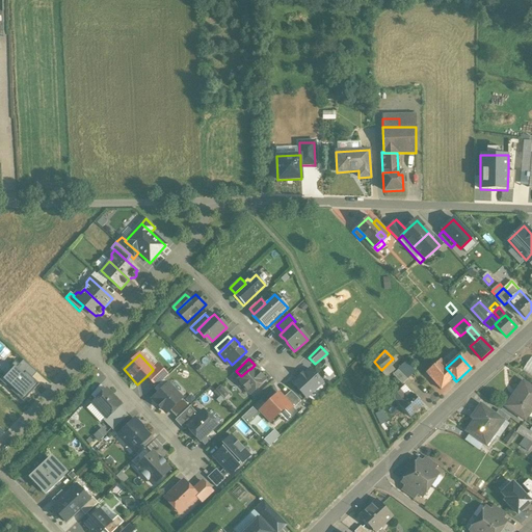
[(19,365),(19,366),(32,378),(36,373),(23,361),(19,365)]
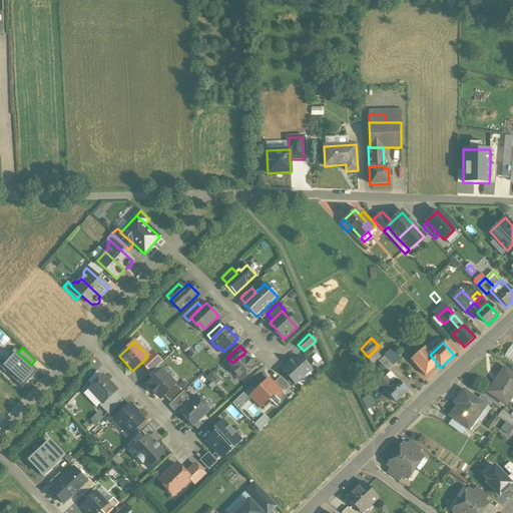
[(430,355),(424,348),(411,360),(426,376),(437,365),(438,364),(430,355)]
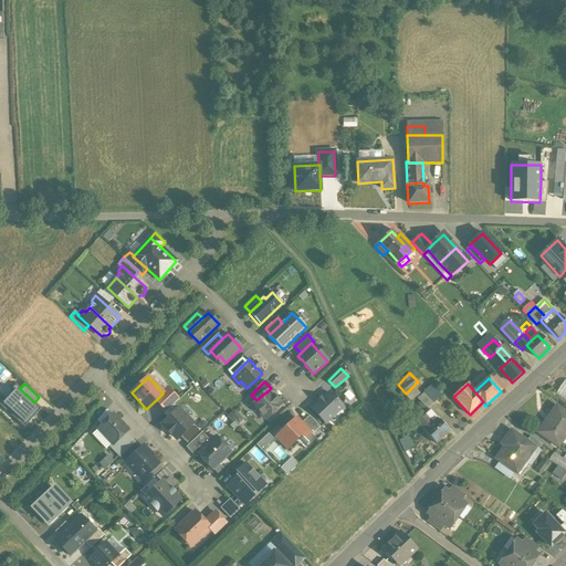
[(11,416),(24,428),(41,409),(34,402),(20,389),(20,388),(16,385),(11,390),(13,392),(8,398),(7,397),(0,402),(0,406),(6,411),(9,409),(13,413),(11,416)]
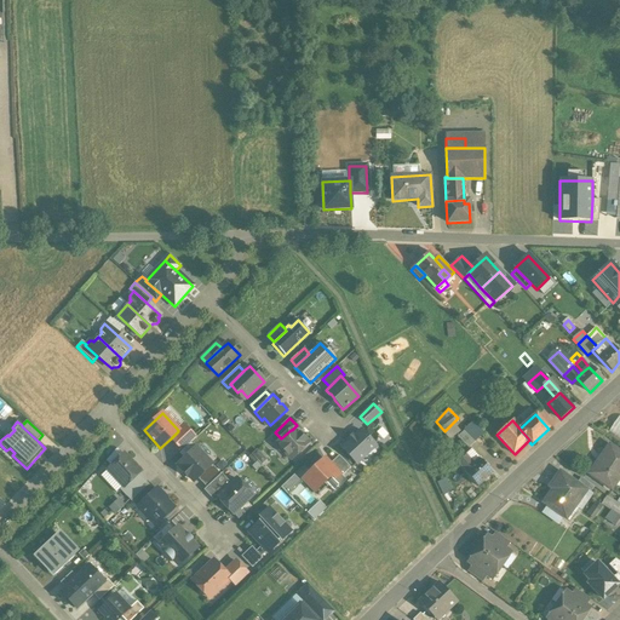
[(183,425),(178,430),(178,431),(171,438),(182,451),(195,438),(183,425)]
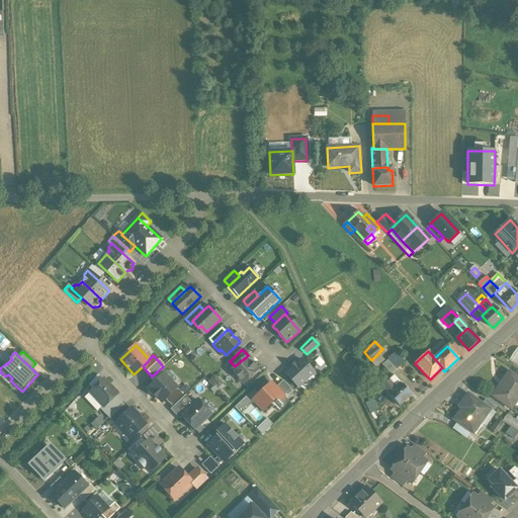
[(250,361),(245,361),(244,359),(243,359),(235,366),(231,370),(232,372),(232,374),(234,377),(237,377),(243,384),(258,370),(252,364),(252,363),(250,361)]
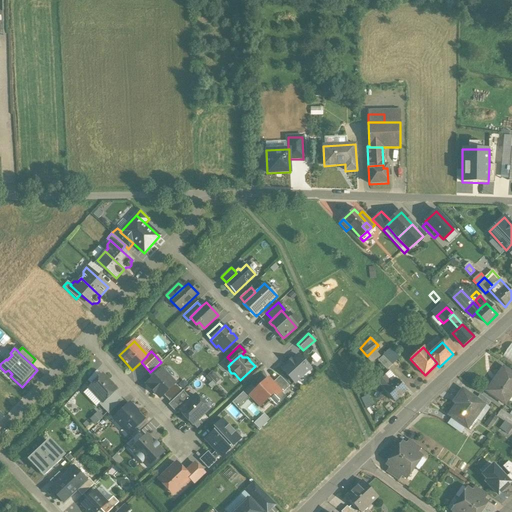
[(393,364),(384,355),(378,361),(386,370),(393,364)]
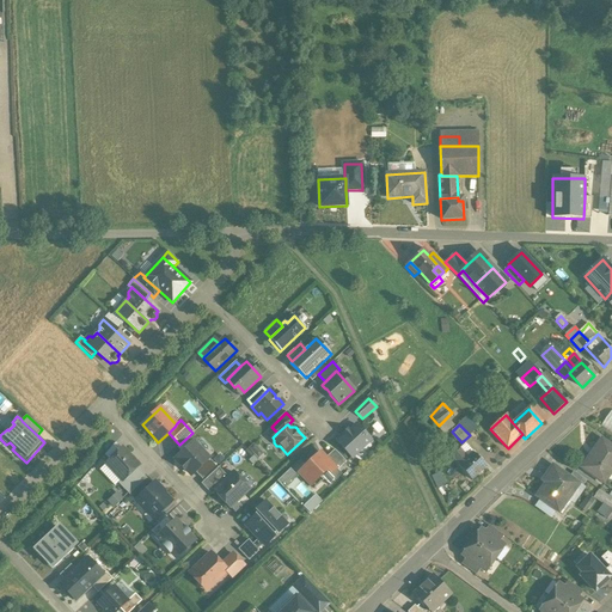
[(356,426),(349,432),(348,429),(343,435),(344,436),(338,442),(352,458),(361,448),(359,445),(367,438),(356,426)]
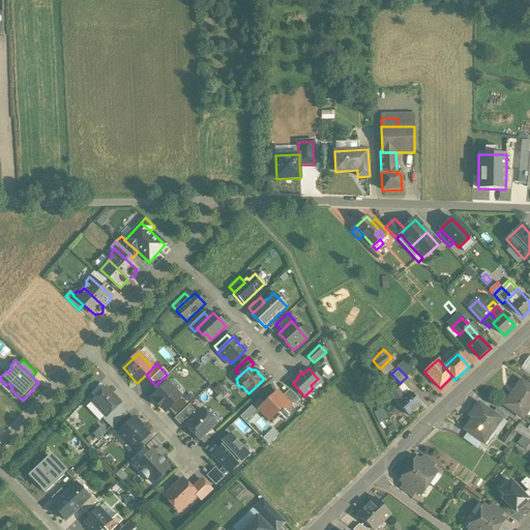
[(391,374),(390,373),(387,375),(396,386),(400,383),(391,374)]
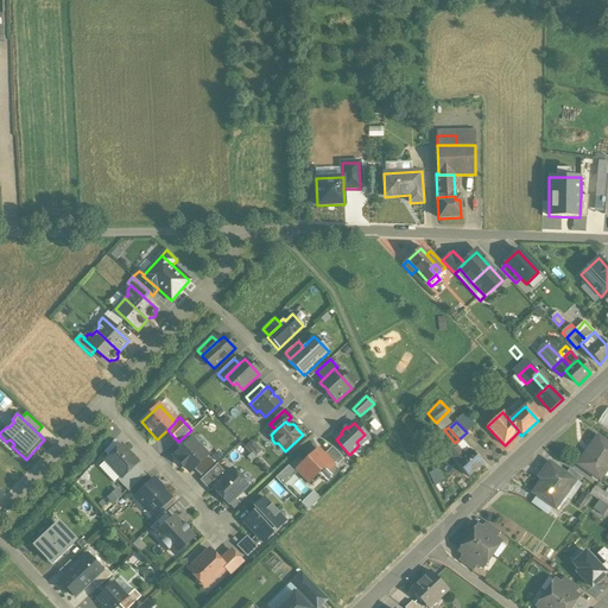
[(607,442),(597,436),(577,466),(597,480),(607,463),(607,442)]
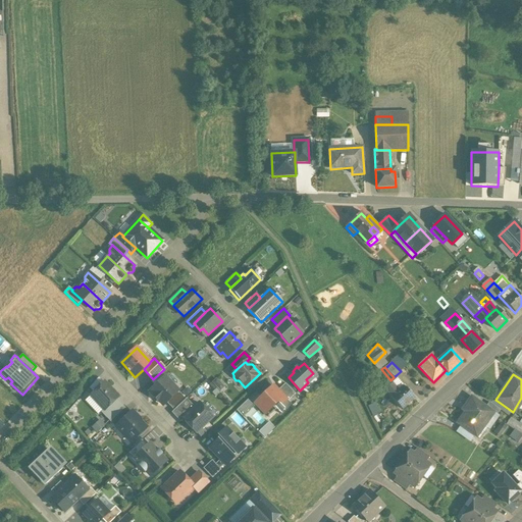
[(164,377),(150,392),(154,397),(158,401),(163,406),(166,403),(177,392),(164,377)]
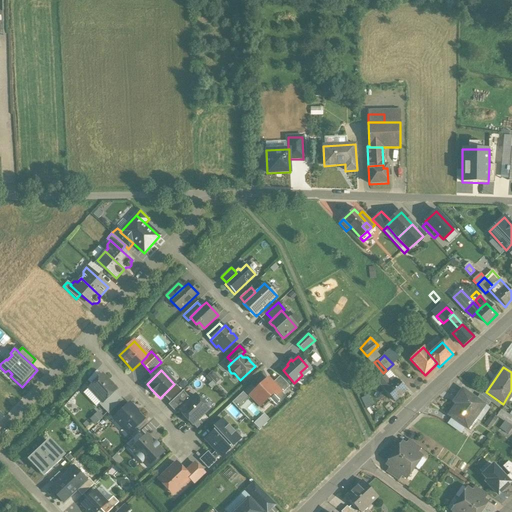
[(116,390),(102,375),(89,388),(102,401),(102,402),(114,391),(116,390)]
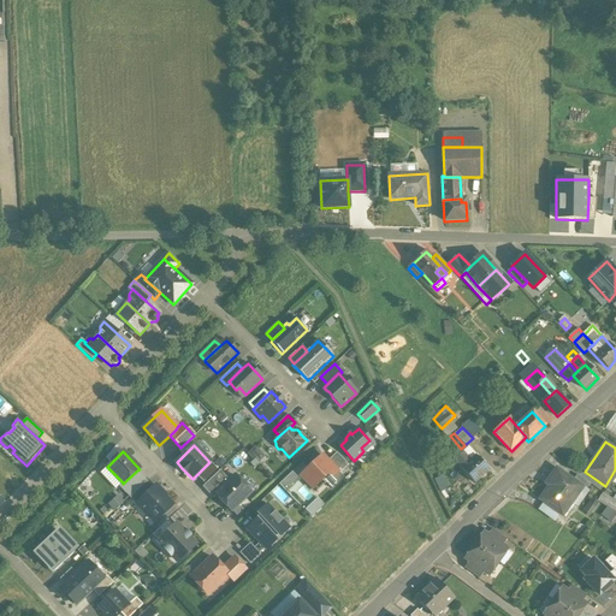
[(337,452),(327,461),(338,472),(339,473),(348,466),(337,452)]
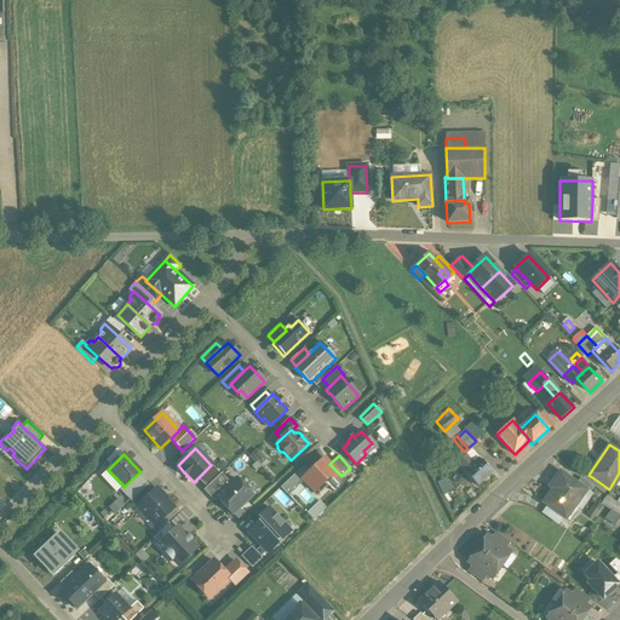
[(480,459),(474,464),(465,455),(457,463),(465,471),(465,472),(478,487),(493,474),(480,459)]
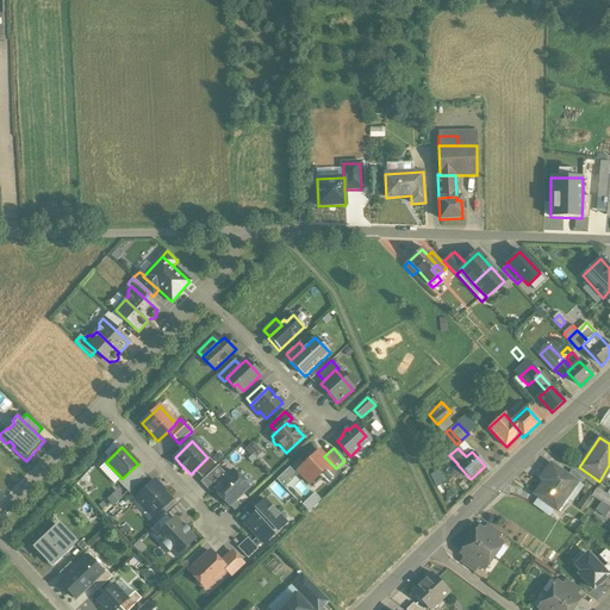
[(319,450),(297,471),(305,479),(315,471),(319,475),(327,468),(329,472),(335,467),(324,456),(319,450)]
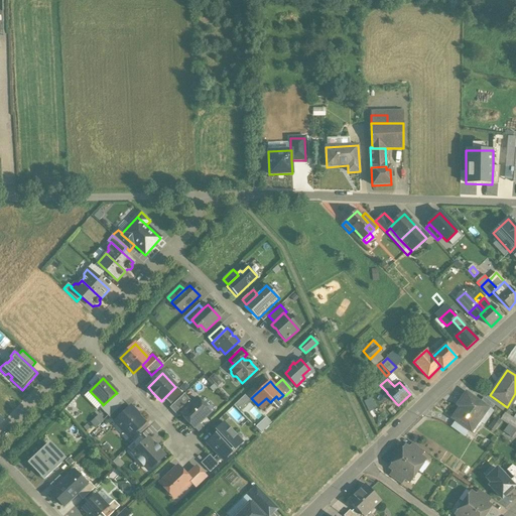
[(373,383),(368,388),(366,387),(360,393),(365,399),(378,388),(373,383)]
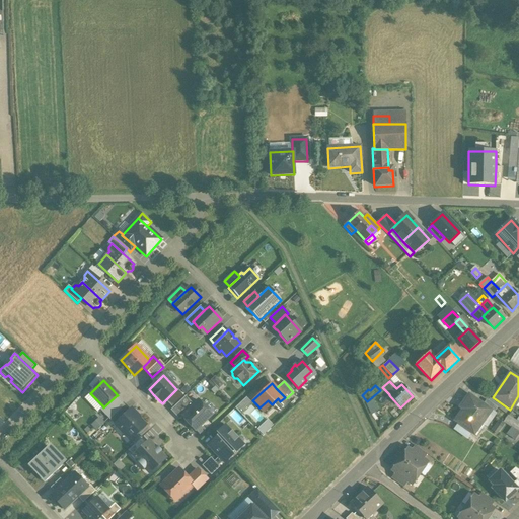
[(176,389),(165,400),(172,409),(184,397),(176,389)]
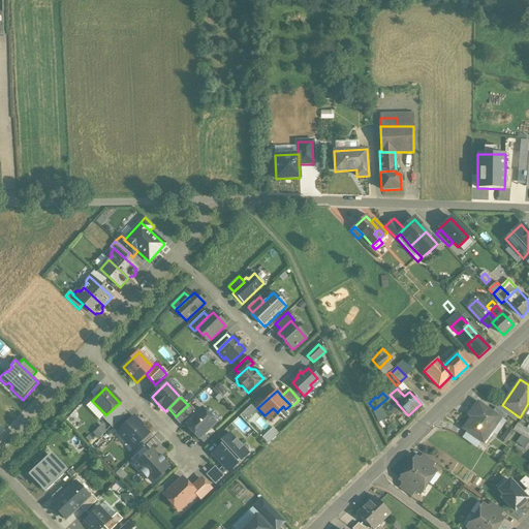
[(493,413),(477,402),(472,410),(474,412),(463,429),(467,432),(480,441),(488,431),(490,433),(491,432),(500,419),(500,418),(493,413)]
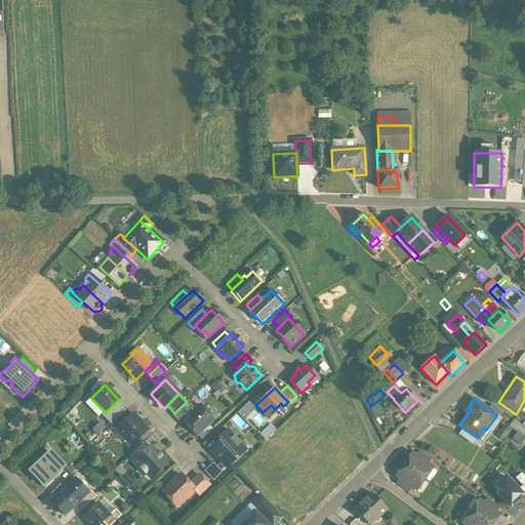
[(117,401),(105,412),(105,411),(102,414),(111,425),(125,410),(117,401)]
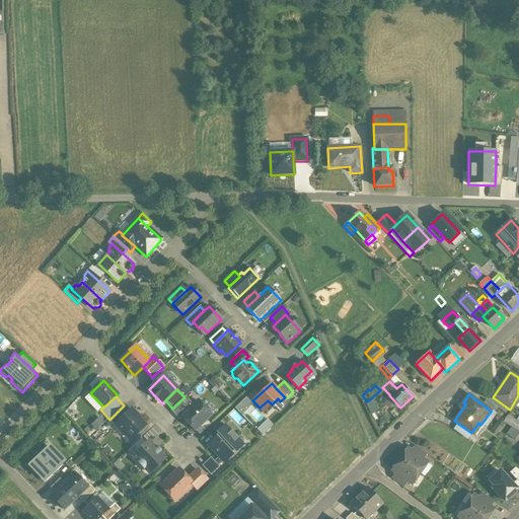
[(172,409),(170,411),(179,420),(182,417),(181,417),(194,405),(184,396),(184,397),(172,409)]
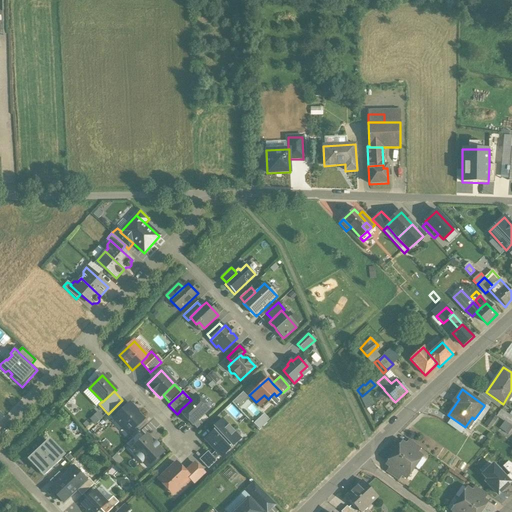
[(243,392),(232,403),(237,408),(248,398),(243,392)]
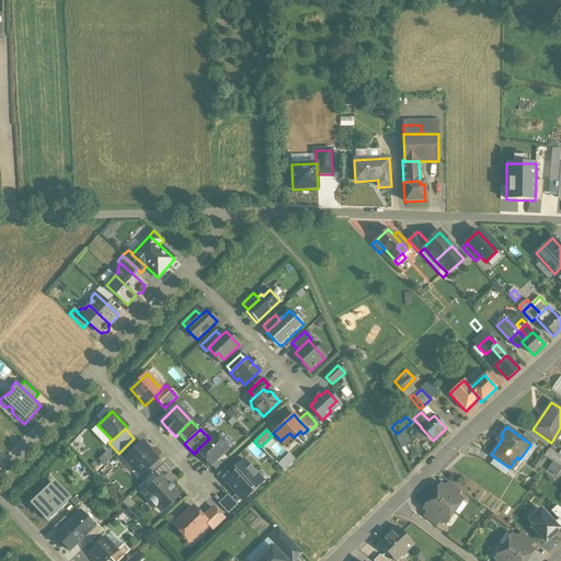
[(289,433),(281,441),(287,448),(297,441),(294,437),(289,433)]
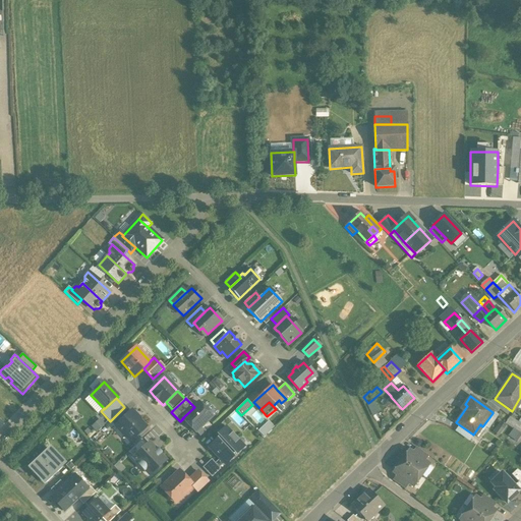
[(500,409),(488,402),(485,407),(493,412),(493,413),(496,415),(500,409)]
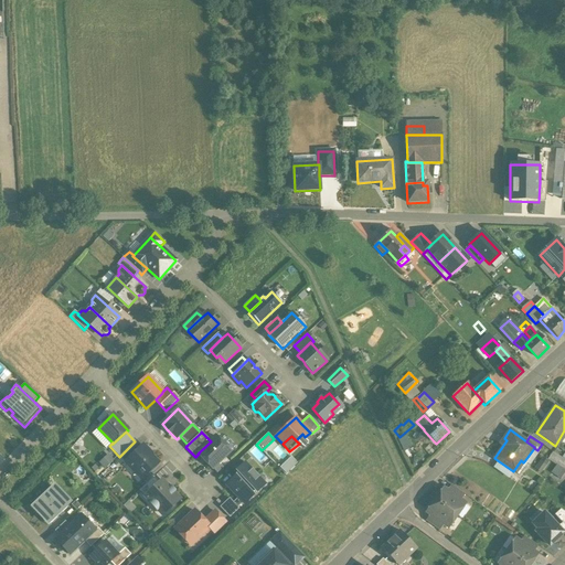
[(211,441),(198,454),(199,454),(212,468),(230,451),(215,437),(211,441)]
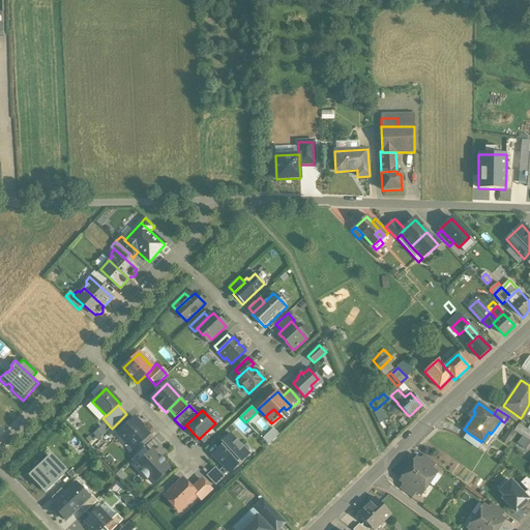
[(126,414),(112,429),(117,435),(118,434),(118,433),(131,419),(126,414)]
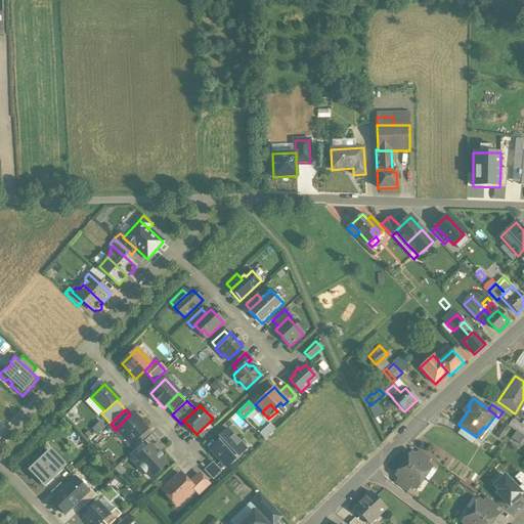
[(130,415),(117,428),(117,429),(131,444),(147,430),(132,413),(130,415)]
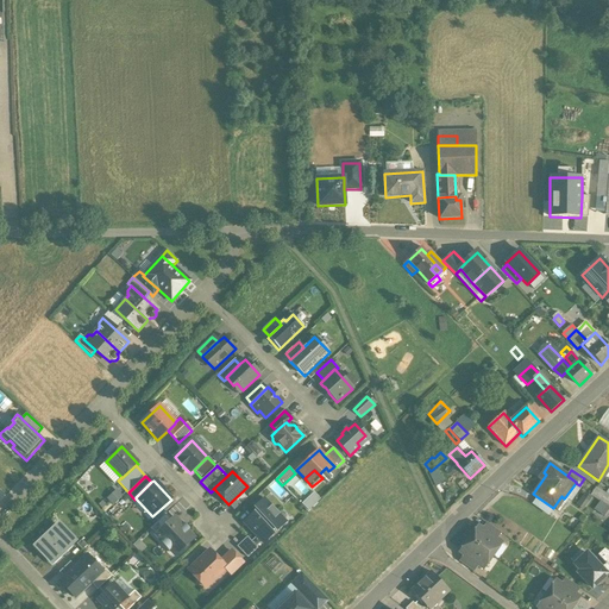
[(115,490),(108,500),(114,504),(123,495),(115,490)]
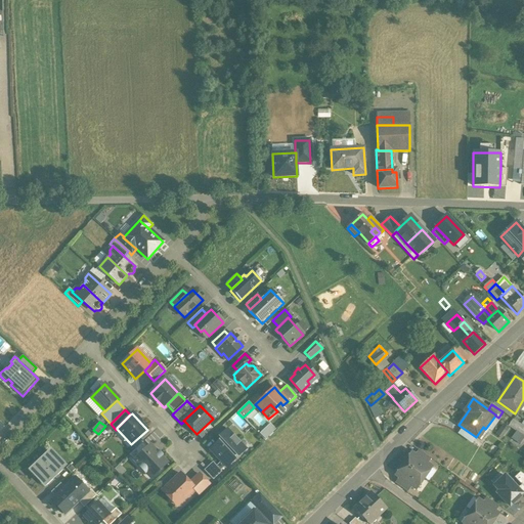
[(260,433),(265,439),(276,429),(270,423),(260,433)]
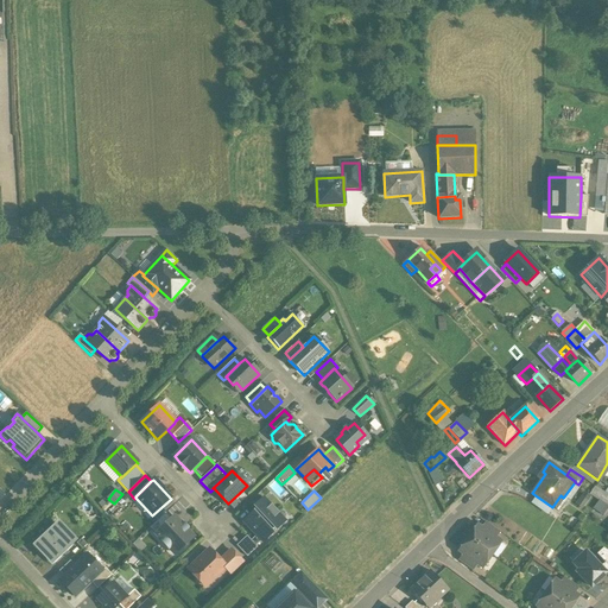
[(561,495),(552,507),(558,512),(567,499),(564,496),(563,498),(561,495)]
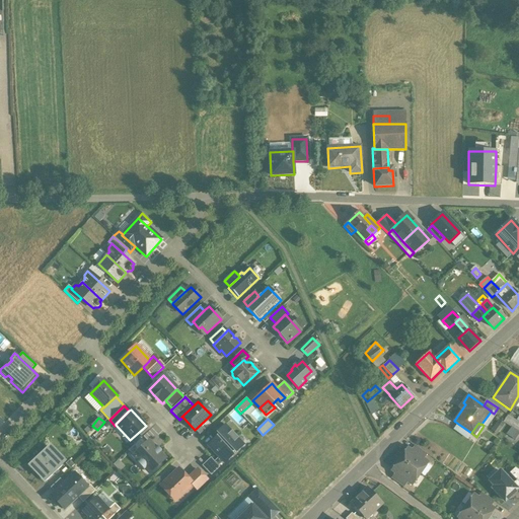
[(471,433),(458,424),(454,429),(467,438),(471,433)]
